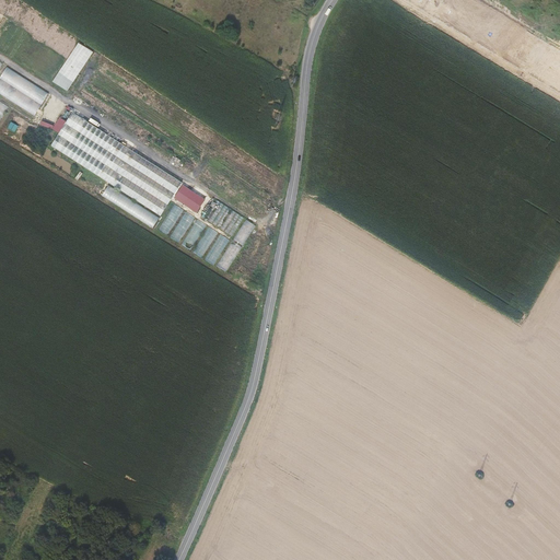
[(54,81),(69,91),(93,50),(78,42),(54,81)]
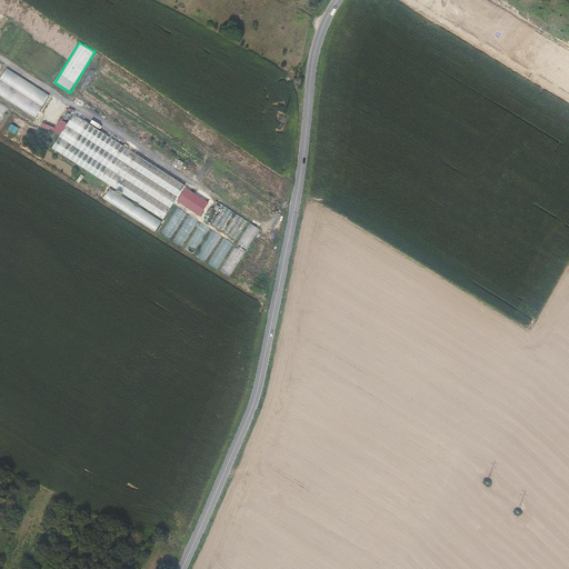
[(120,82),(123,78),(102,66),(100,70),(120,82)]
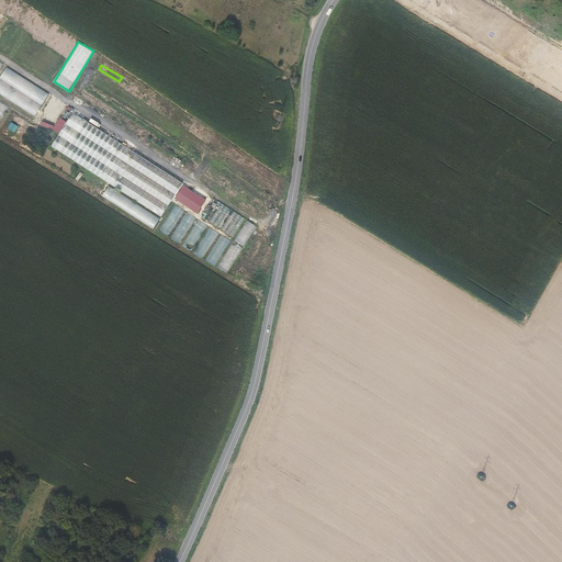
[(49,93),(7,67),(0,78),(0,94),(35,116),(49,93)]
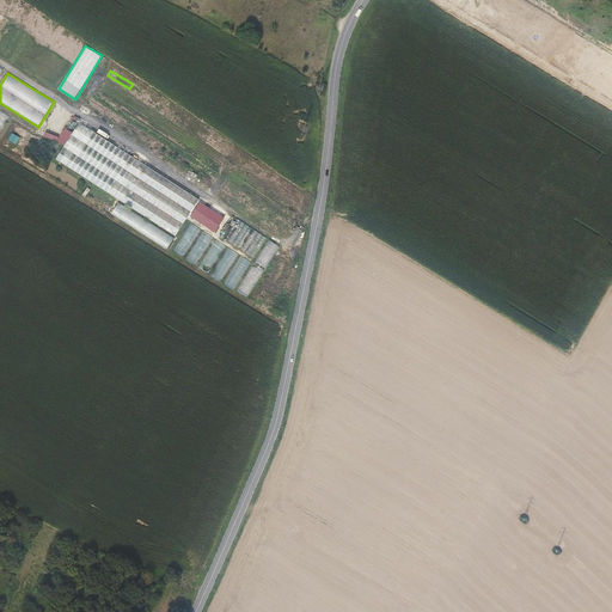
[(0,132),(10,117),(0,110),(0,132)]
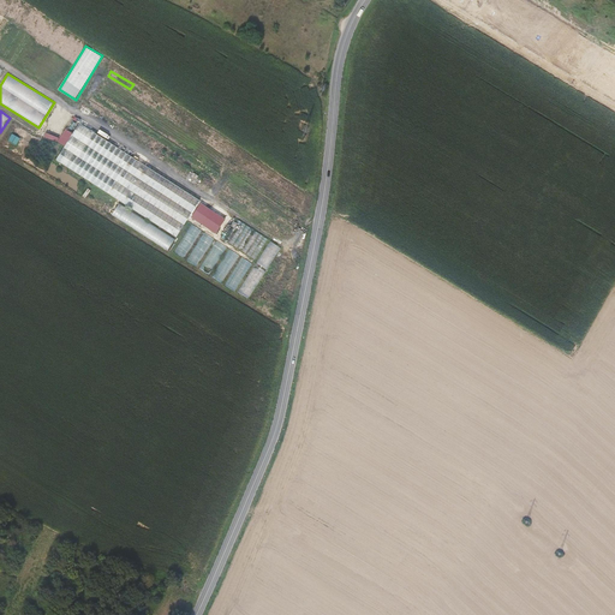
[(177,239),(202,199),(75,115),(49,156),(177,239)]
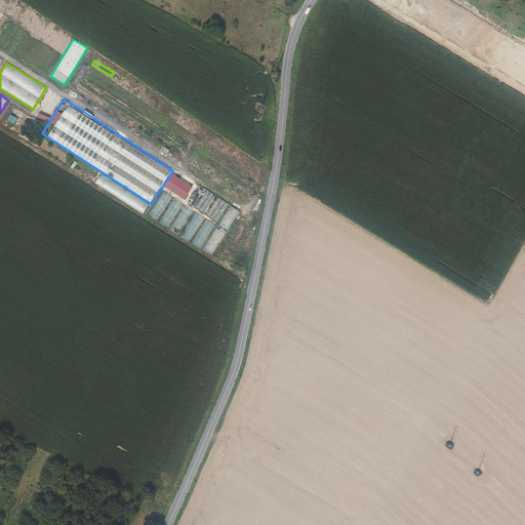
[(163,186),(185,199),(193,186),(171,172),(163,186)]
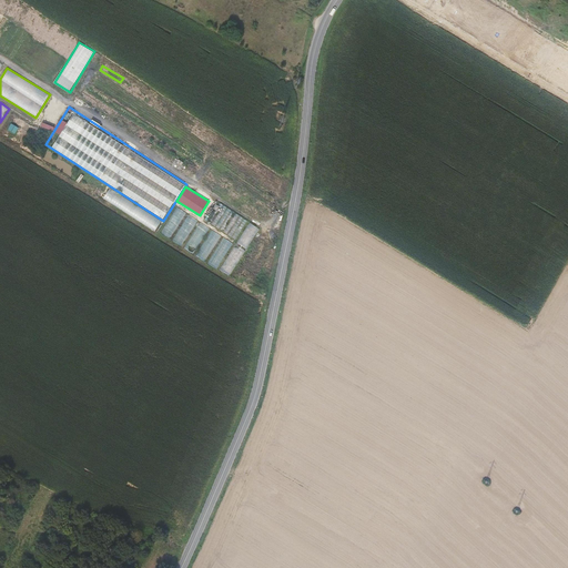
[(110,188),(103,199),(155,231),(162,220),(110,188)]
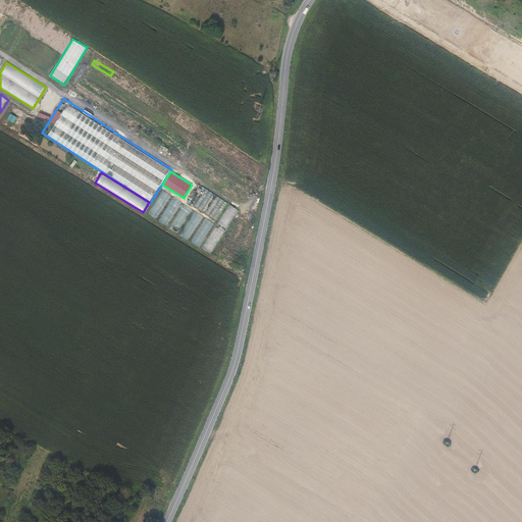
[(162,190),(149,214),(157,218),(170,194),(162,190)]
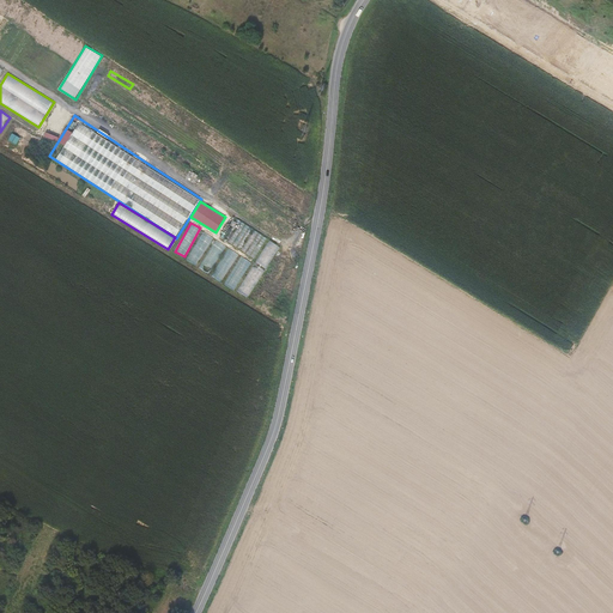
[(196,265),(213,237),(205,232),(198,243),(196,243),(187,260),(196,265)]
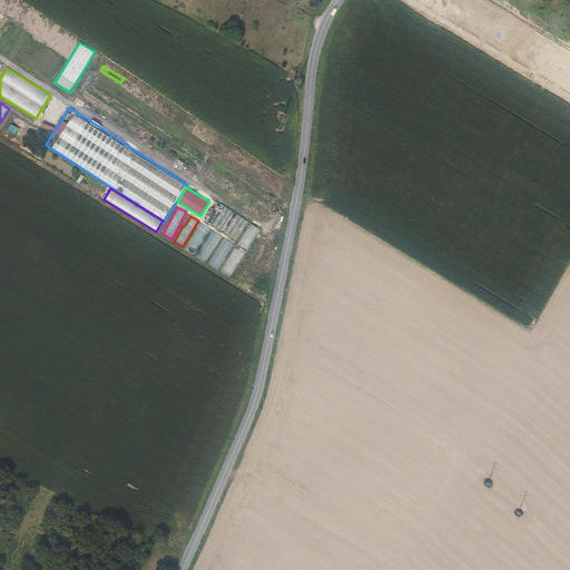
[(185,248),(194,254),(210,228),(202,223),(185,248)]
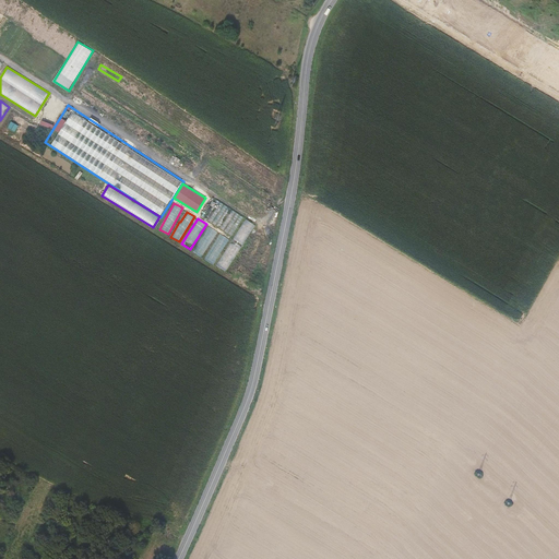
All buildings are outlined.
